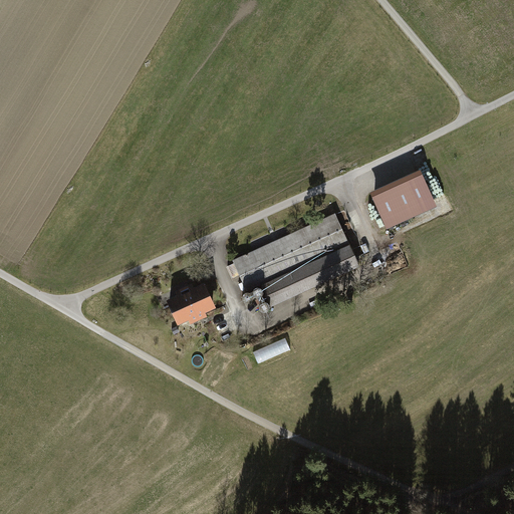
[(421,175),(374,196),(387,224),(433,203),(421,175)]
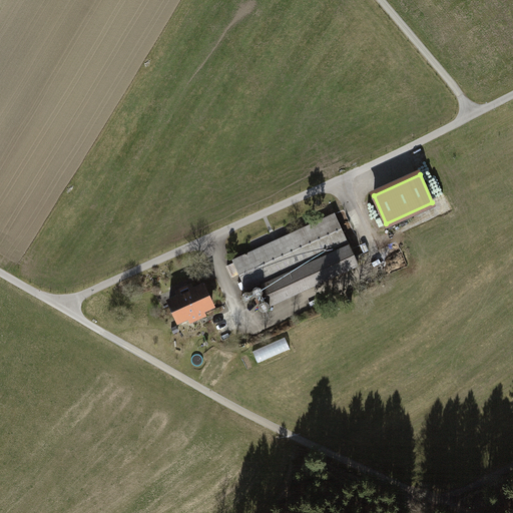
[(234,260),(248,290),(267,281),(268,284),(262,287),(271,305),(358,265),(350,245),(276,280),(275,277),(349,242),(335,212),(234,260)]
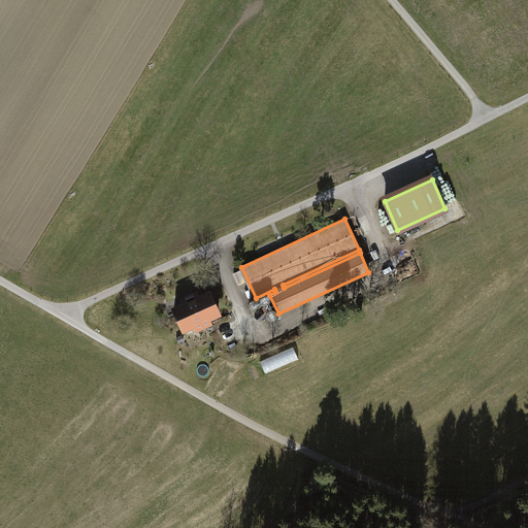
[(260,255),(298,238),(295,231),(257,248),(260,255)]
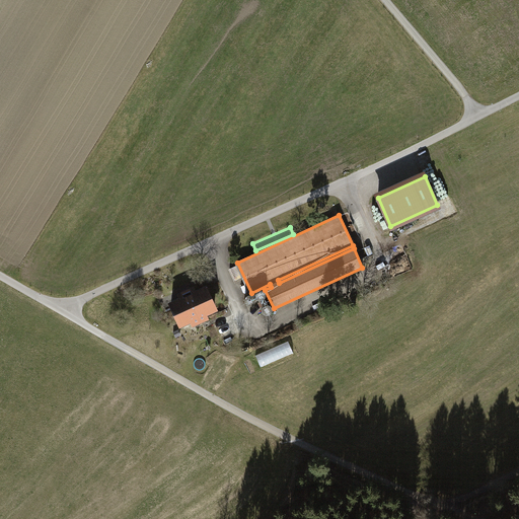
[(182,299),(171,304),(181,325),(214,310),(205,289),(194,294),(192,289),(180,294),(182,299)]
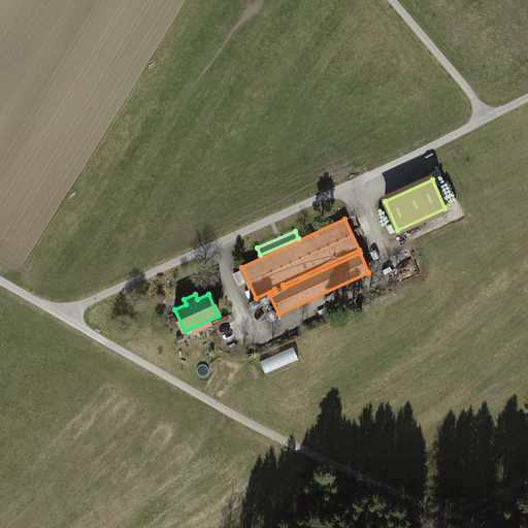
[(266,372),(299,358),(294,347),(261,361),(266,372)]
